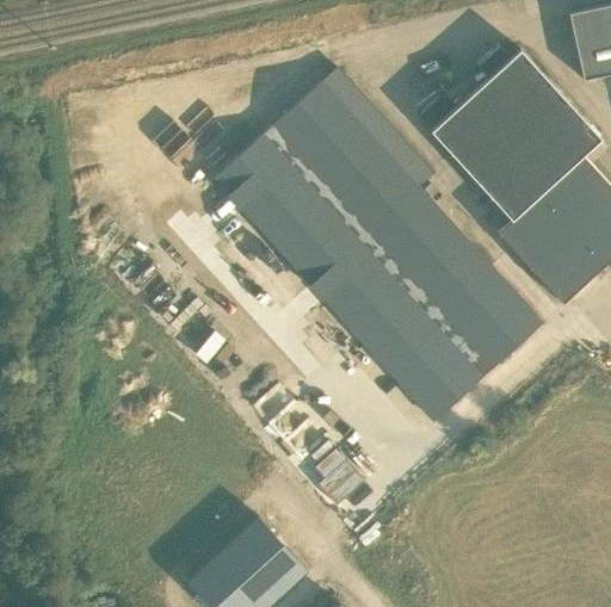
[(610,6),(567,17),(581,81),(610,74),(610,6)]
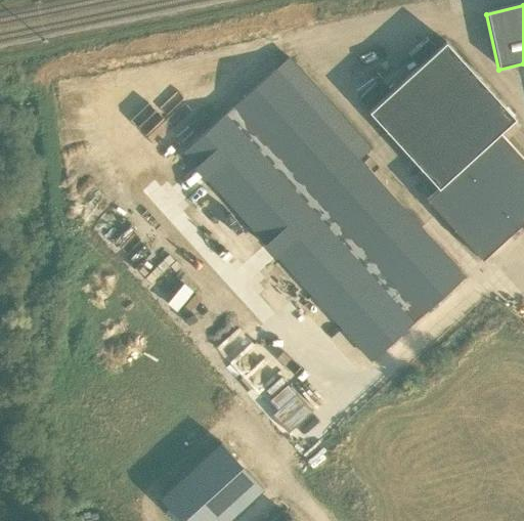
[(370,115),(439,190),(499,135),(515,121),(446,45),(370,115)]
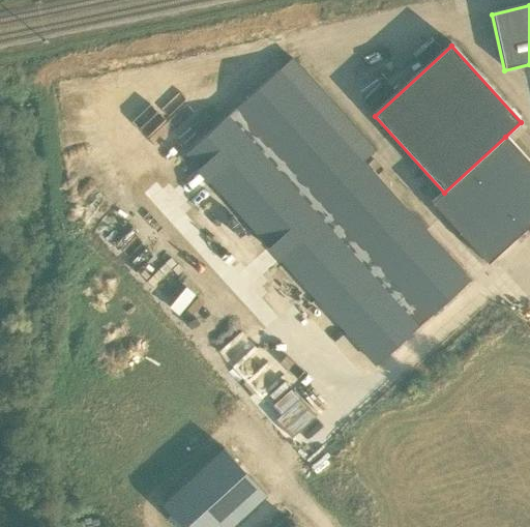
[(418,329),(312,211),(321,203),(428,321),(469,283),(280,71),(237,110),(308,188),(299,197),(228,118),(186,156),(376,367),(418,329)]
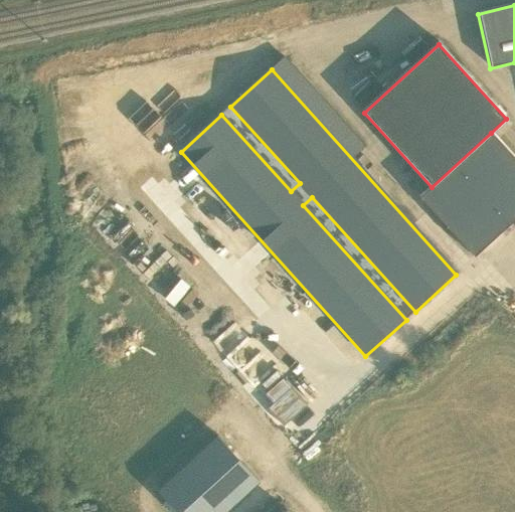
[(474,258),(514,220),(514,158),(491,133),(432,187),(419,198),(474,258)]
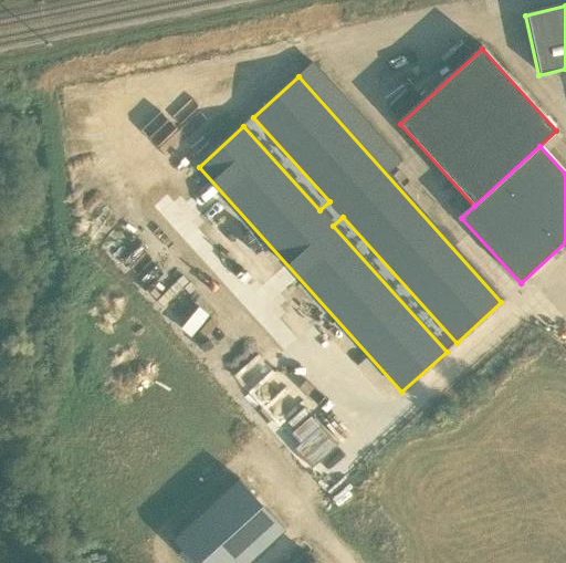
[(239,480),(171,540),(191,562),(247,562),(283,531),(239,480)]
